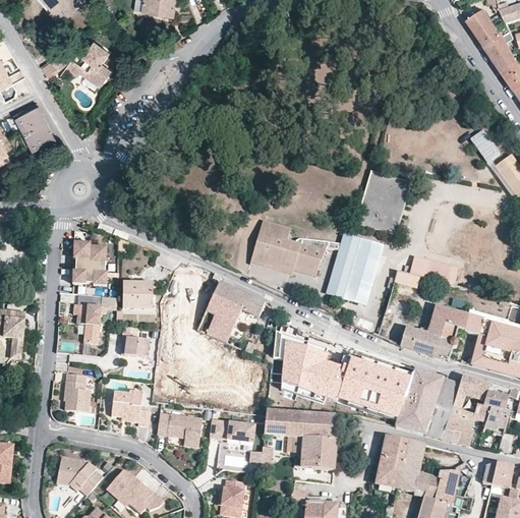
[(80,0),(43,0),(50,8),(48,10),(57,21),(80,0)]
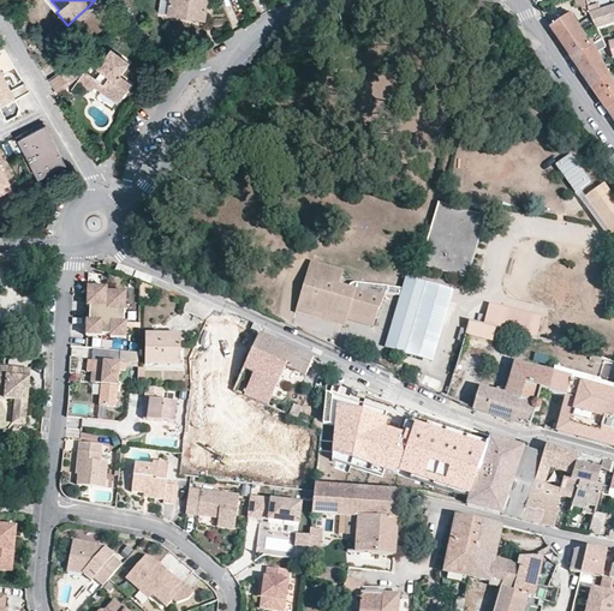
[(167,0),(167,6),(192,10),(192,16),(203,17),(206,0),(167,0)]
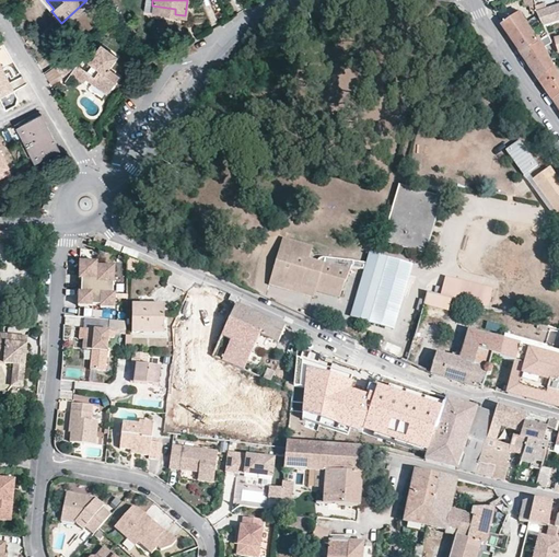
[(535,0),(536,8),(545,22),(558,16),(558,0),(535,0)]
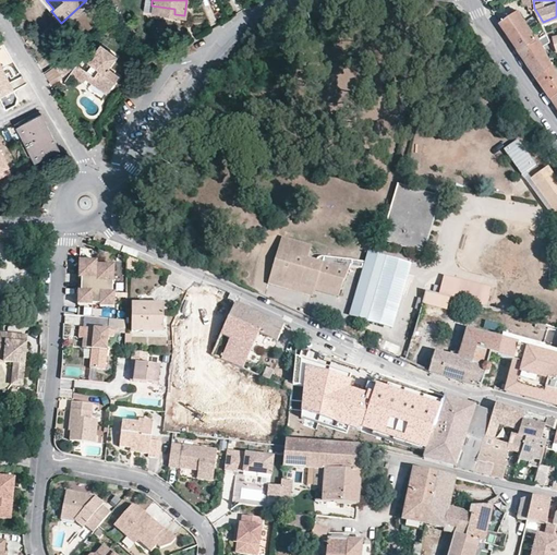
[(517,9),(500,22),(519,49),(539,37),(535,33),(517,9)]
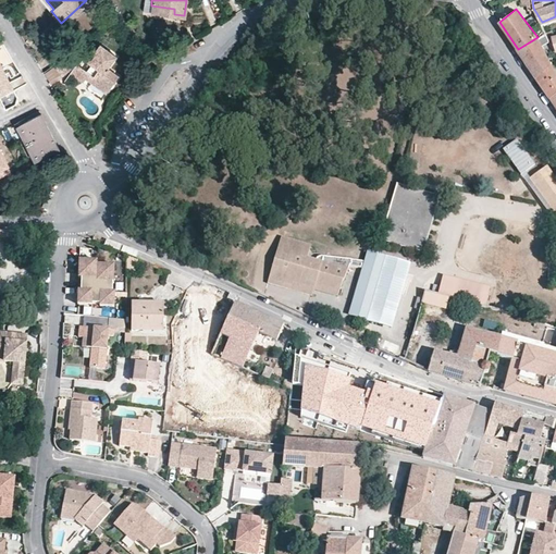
[(542,27),(534,33),(538,37),(545,32),(542,27)]
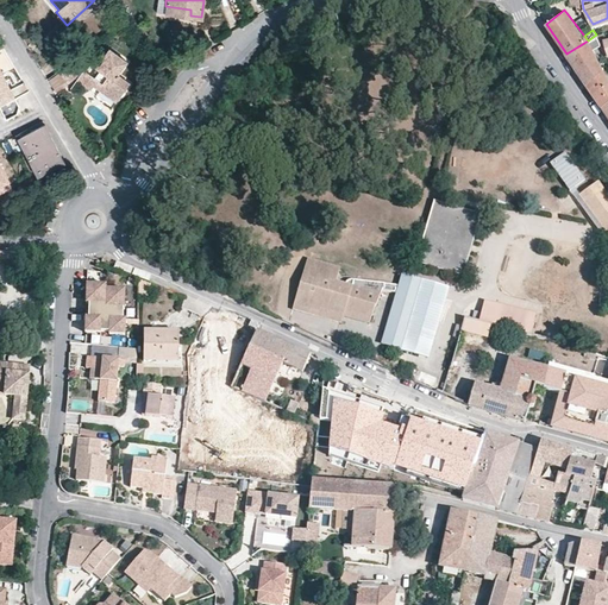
[(602,106),(607,100),(607,77),(588,41),(566,54),(602,106)]
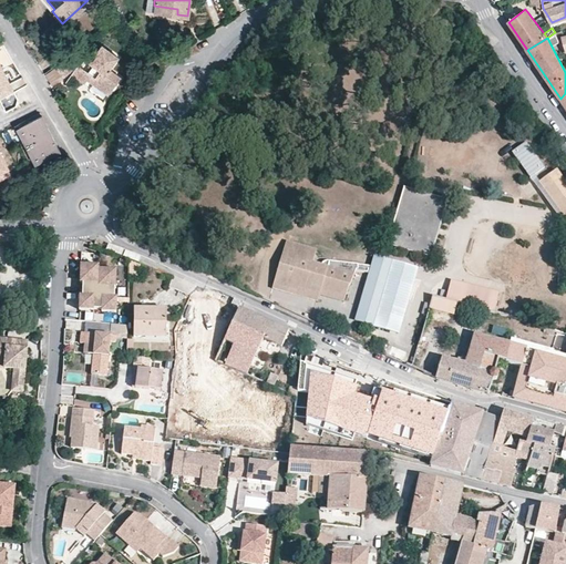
[(73,49),(55,61),(67,77),(71,70),(84,80),(90,71),(94,74),(91,79),(107,92),(120,74),(109,67),(117,54),(101,42),(89,59),(92,62),(88,69),(78,61),(80,59),(73,49)]
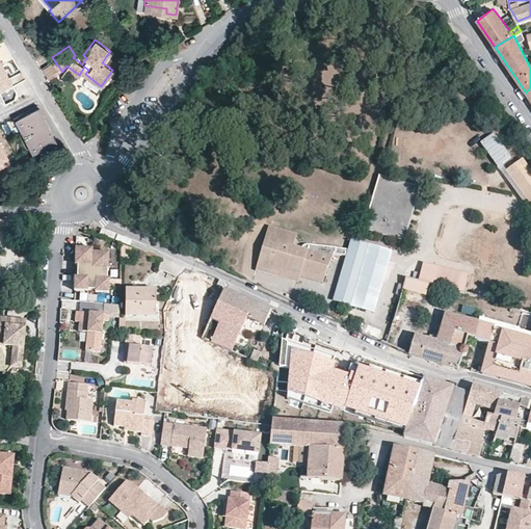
[(72,44),(69,46),(75,55),(77,52),(72,44)]
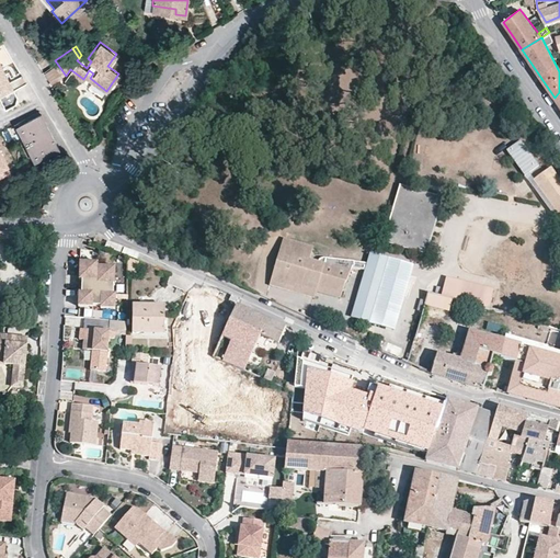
[(0,93),(12,88),(0,63),(0,93)]
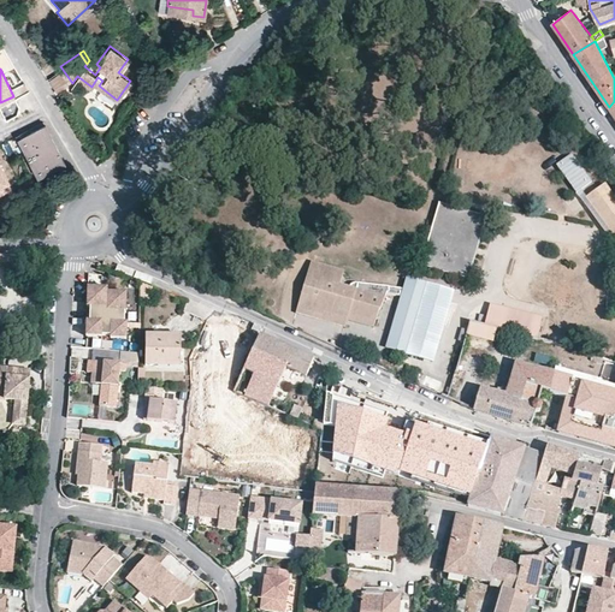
[(45,123),(21,135),(41,174),(65,162),(45,123)]
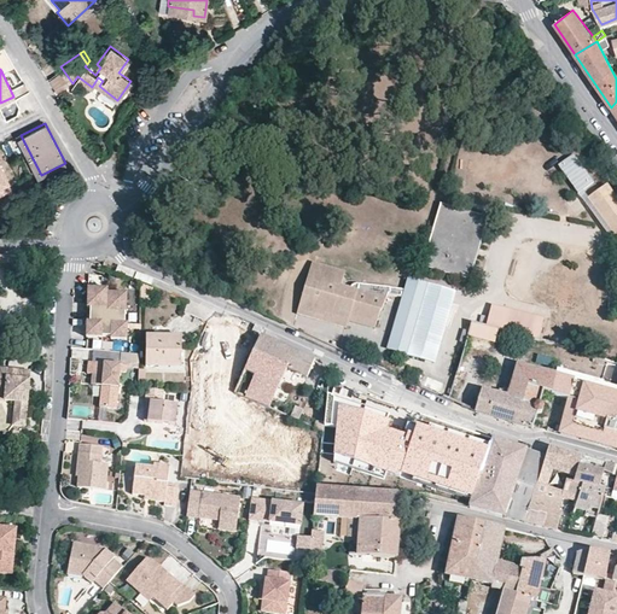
[(41,175),(21,135),(16,138),(36,177),(41,175)]
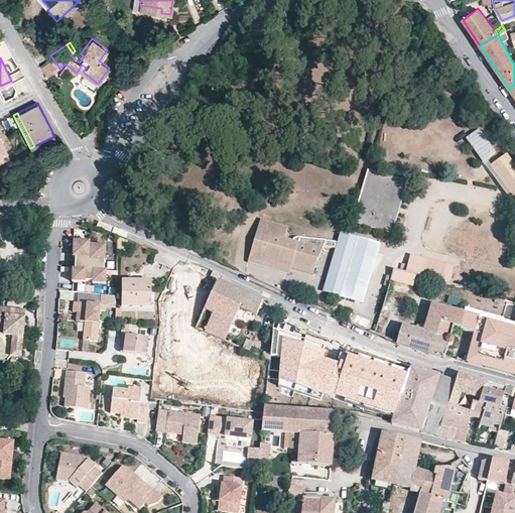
[(494,148),(477,125),(464,134),(481,158),(485,155),(494,148)]
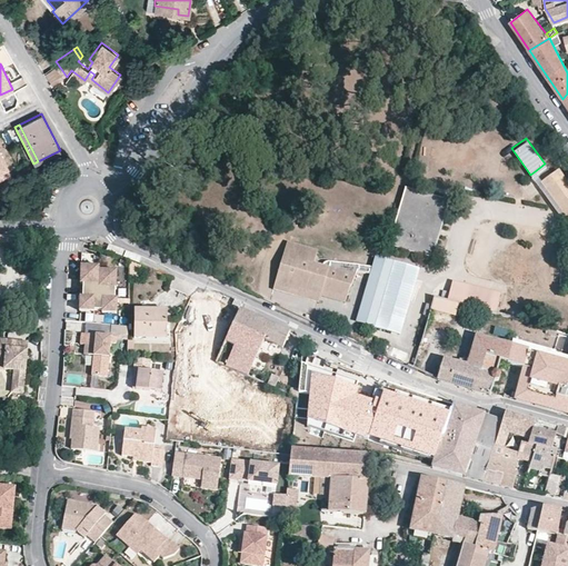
[(567,181),(558,168),(540,180),(556,200),(562,196),(567,191),(567,181)]
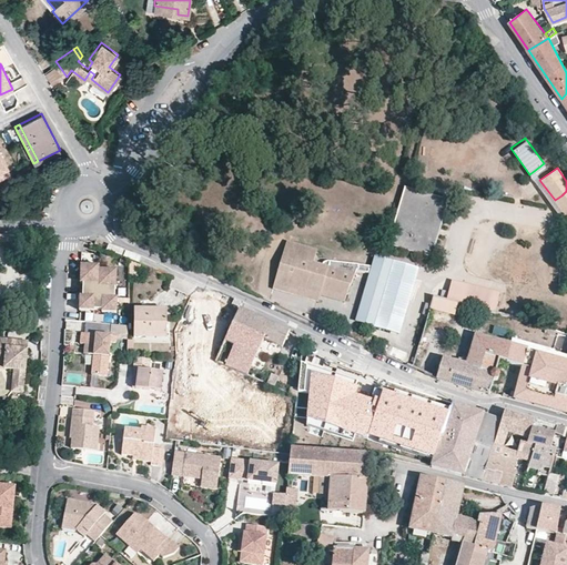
[(539,180),(534,171),(529,174),(559,214),(566,212),(566,197),(562,195),(555,200),(539,180)]
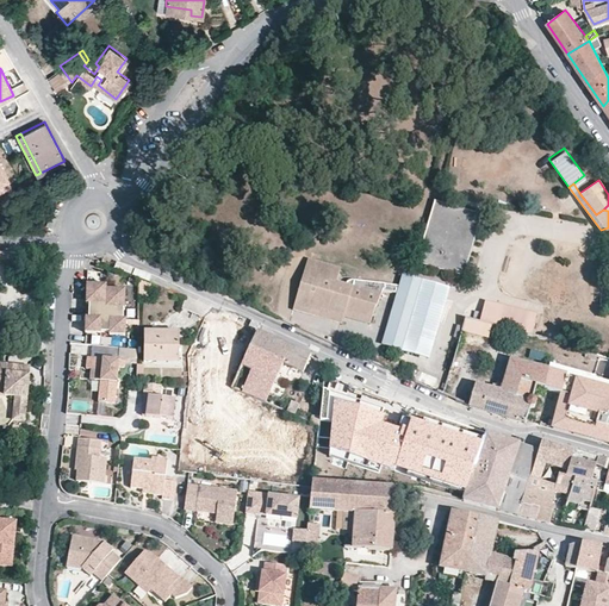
[(480,212),(433,198),(415,260),(463,274),(480,212)]
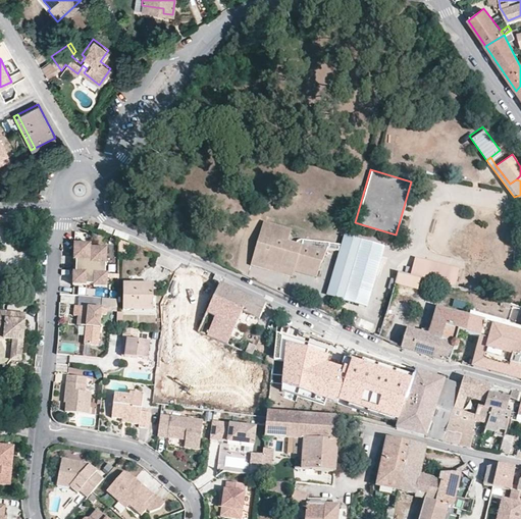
[(43,182),(39,191),(44,193),(48,184),(43,182)]
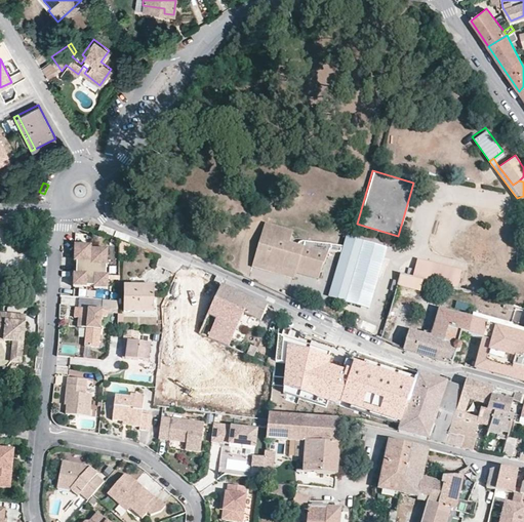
[(340,250),(343,243),(301,239),(300,239),(298,239),(297,240),(296,242),(295,243),(288,241),(291,230),(264,222),(262,227),(265,228),(262,237),(259,239),(258,241),(257,242),(254,250),(256,251),(256,264),(279,270),(280,267),(294,268),(295,266),(313,271),(314,268),(317,269),(318,267),(320,267),(322,262),(323,262),(328,249),(340,250)]
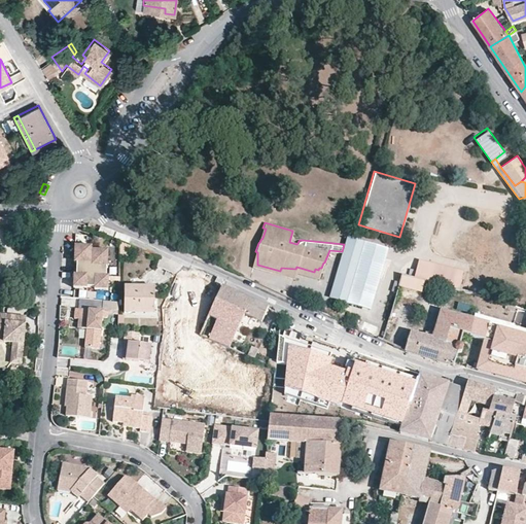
[(386,247),(347,236),(344,244),(342,251),(329,294),(369,307),(386,247)]
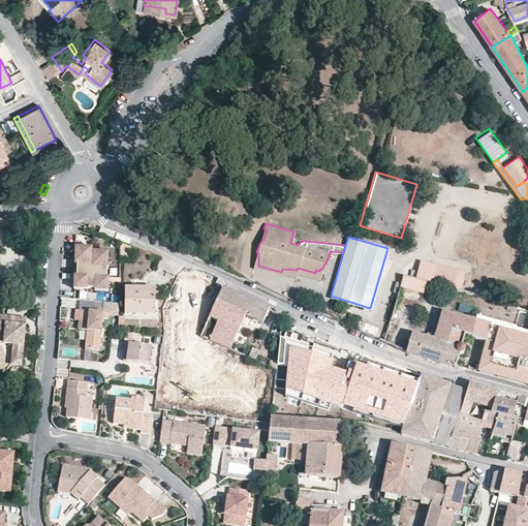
[(128,246),(120,242),(121,254),(129,255),(128,246)]
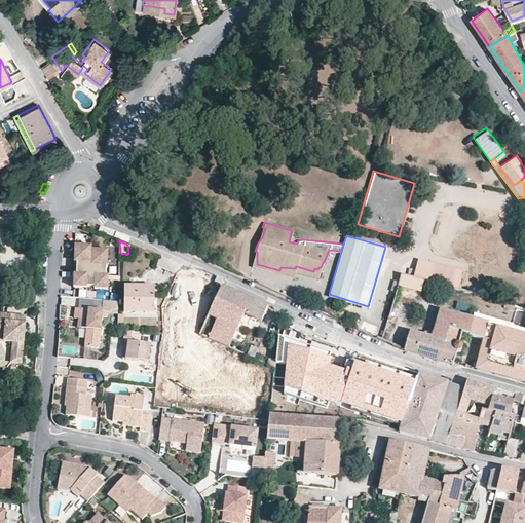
[(75,260),(77,260),(76,272),(74,272),(73,285),(94,286),(94,287),(107,288),(108,274),(106,274),(109,250),(92,249),(92,245),(76,244),(75,260)]
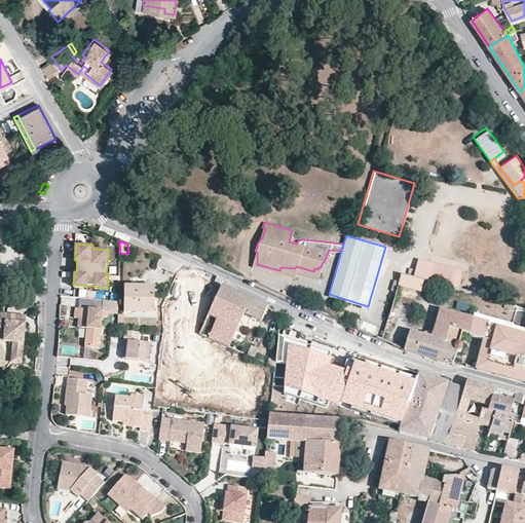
[(257,252),(255,251),(251,266),(293,277),(294,271),(295,268),(280,267),(279,270),(257,264),(257,252)]
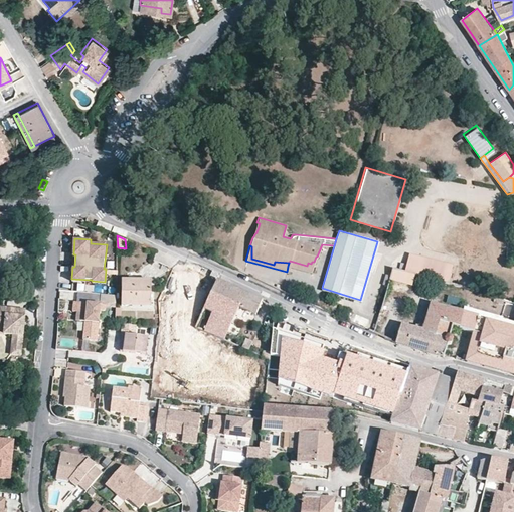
[(452,263),(408,251),(403,269),(413,272),(418,273),(427,275),(448,280),(452,263)]
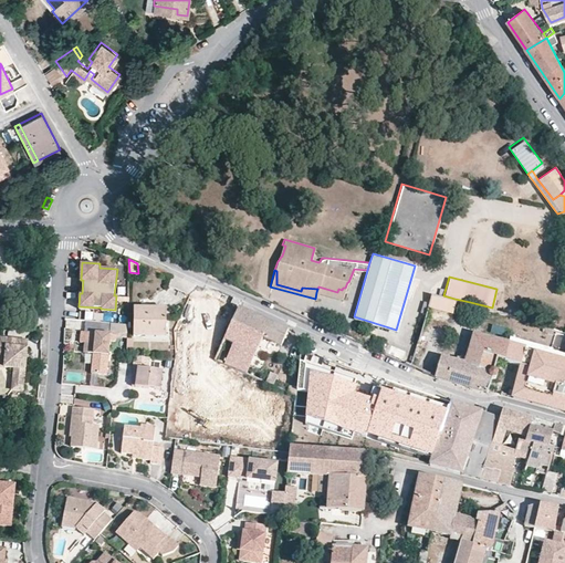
[(337,292),(318,287),(317,289),(316,292),(341,299),(345,288),(343,288),(342,290),(338,289),(337,292)]
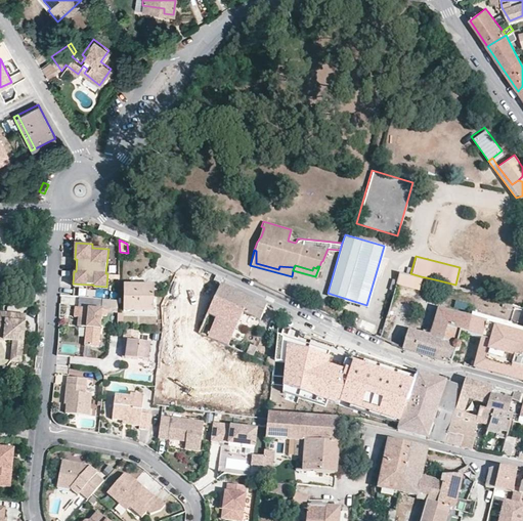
[(421,276),(410,273),(398,270),(396,278),(394,283),(418,289),(421,276)]
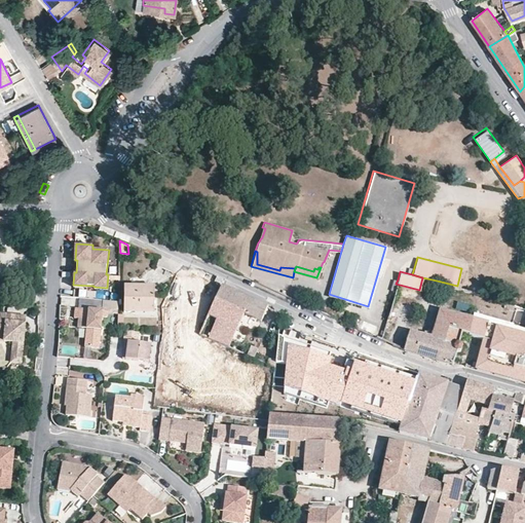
[(152,284),(122,285),(122,309),(152,310),(152,284)]
